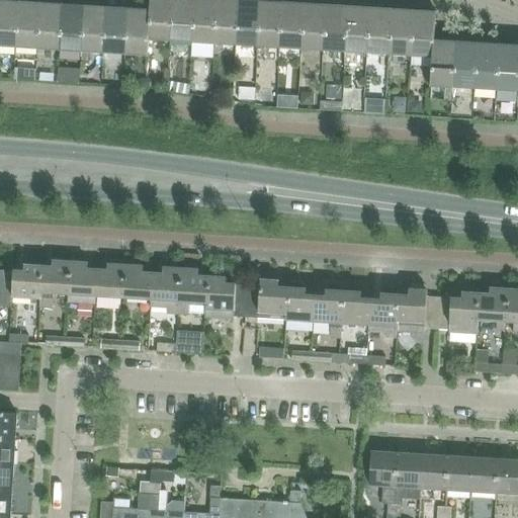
[(0,0),(0,47),(17,49),(19,2),(0,0)]
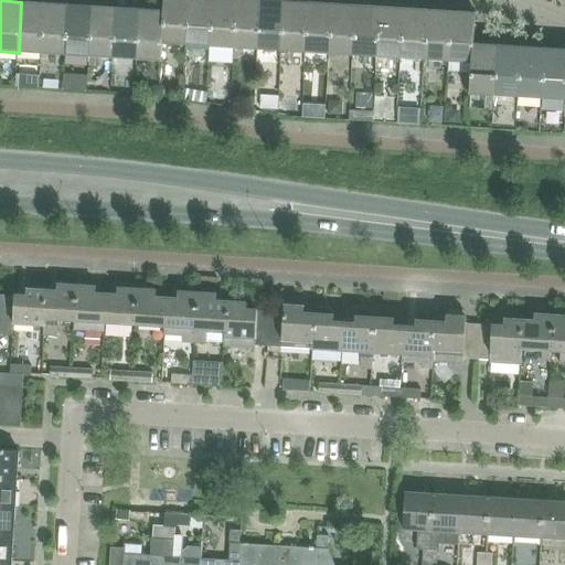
[(162,44),(163,44),(187,45),(189,0),(163,0),(163,11),(164,11),(162,44)]
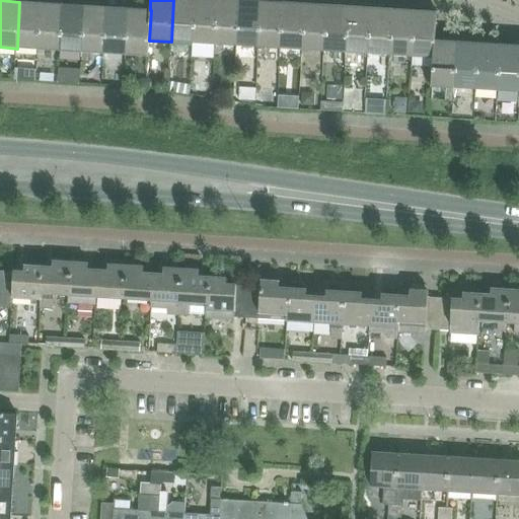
[(173,0),(171,42),(193,44),(195,0),(173,0)]
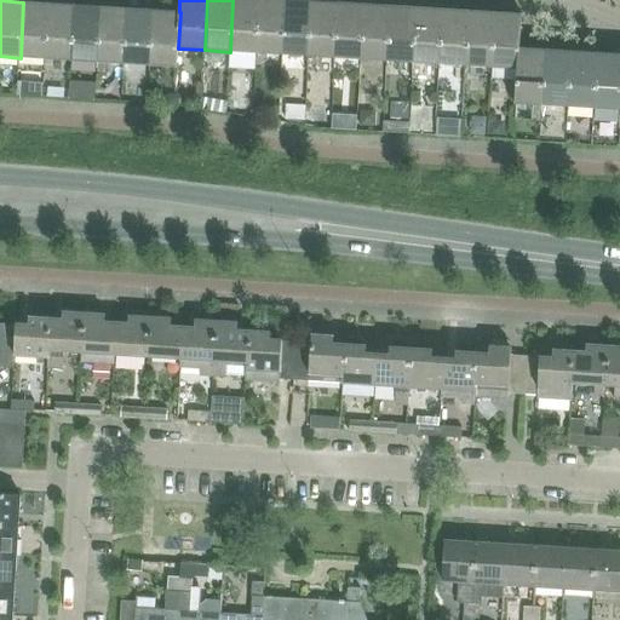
[(233,0),(230,52),(257,53),(259,0),(233,0)]
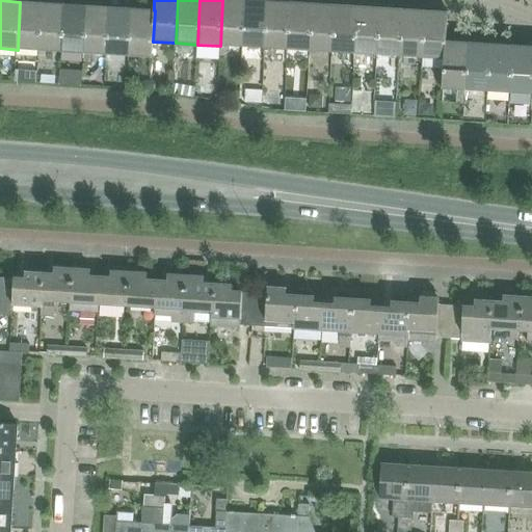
[(222,0),(220,46),(242,47),(245,0),(222,0)]
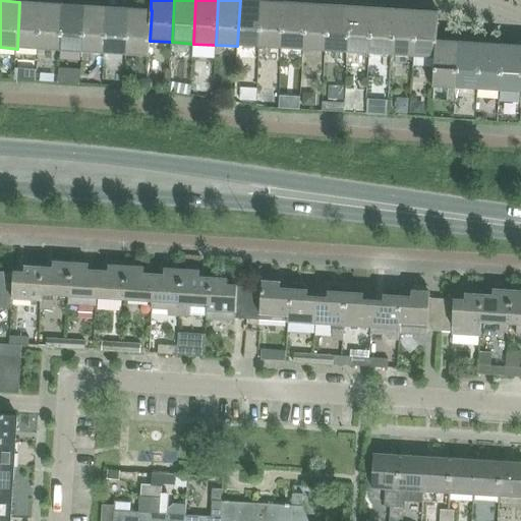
[(240,0),(237,46),(259,48),(263,1),(249,0),(240,0)]
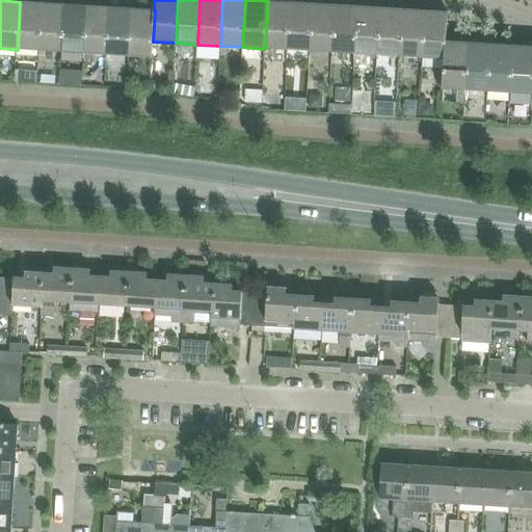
[(265,49),(288,50),(290,2),(268,1),(265,49)]
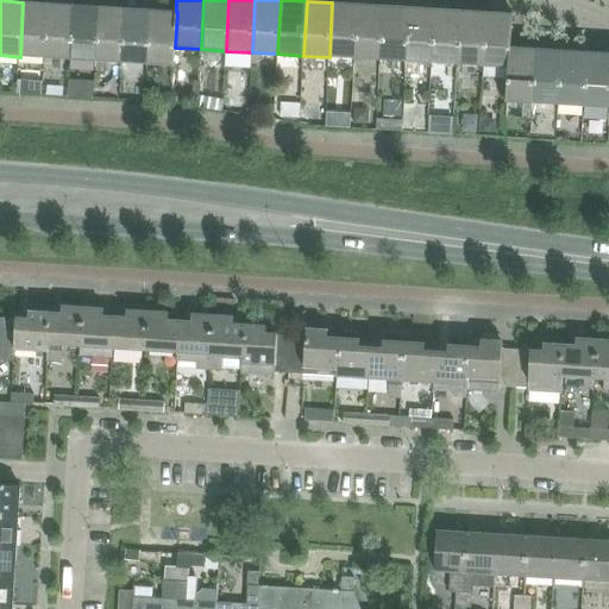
[(20,57),(45,58),(48,4),(23,2),(20,57)]
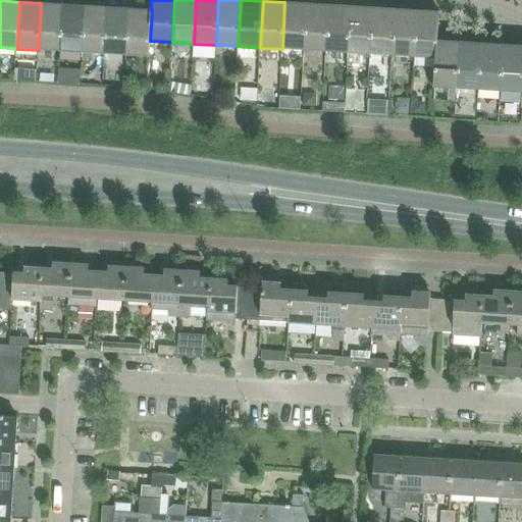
[(282,49),(304,50),(307,3),(284,2),(282,49)]
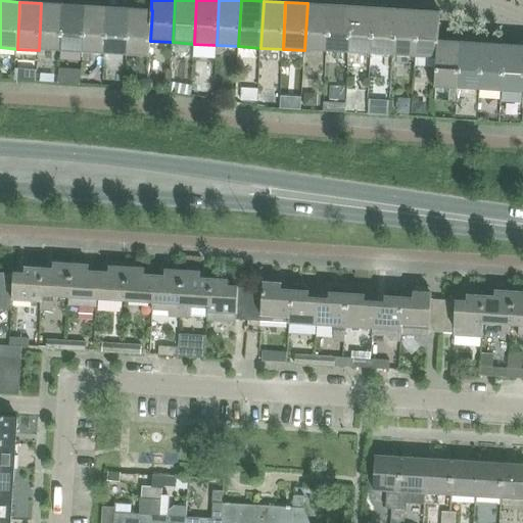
[(39,50),(61,51),(63,5),(41,3),(39,50)]
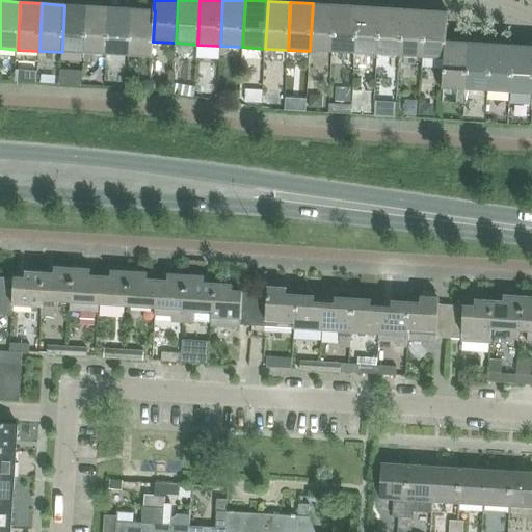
[(310,51),(333,53),(336,5),(313,3),(310,51)]
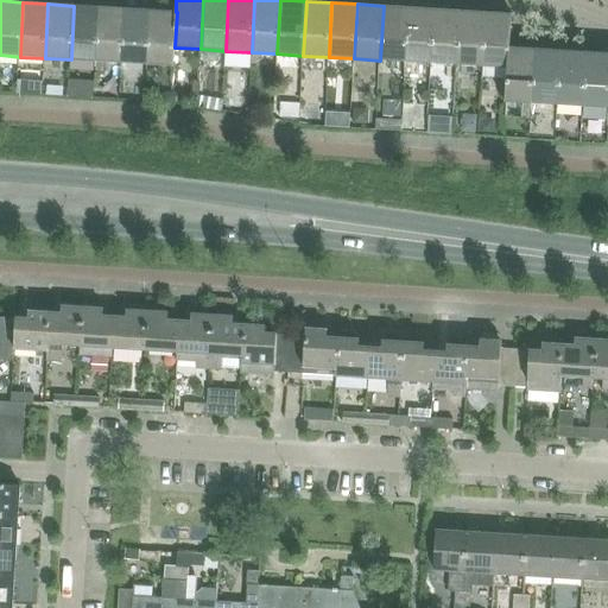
[(71,59),(96,62),(99,7),(74,6),(71,59)]
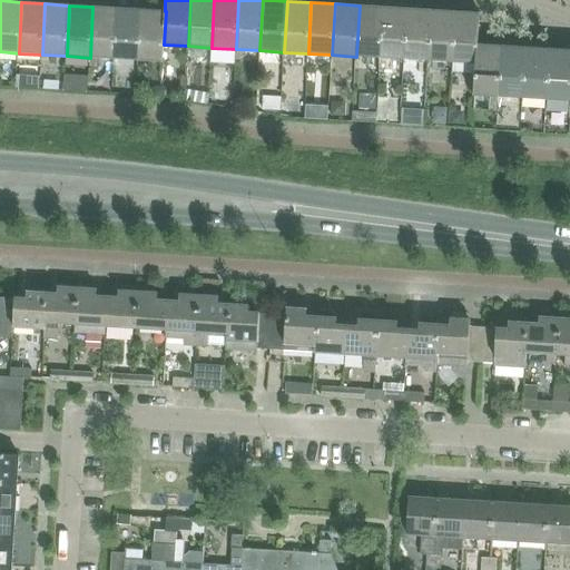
[(356,57),(380,58),(383,7),(360,6),(356,57)]
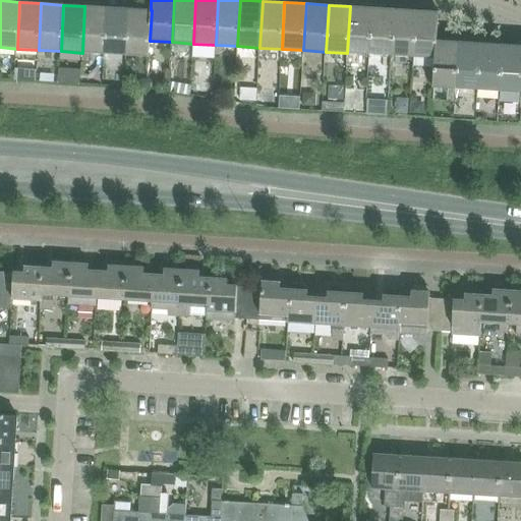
[(82,53),(105,54),(107,7),(84,6),(82,53)]
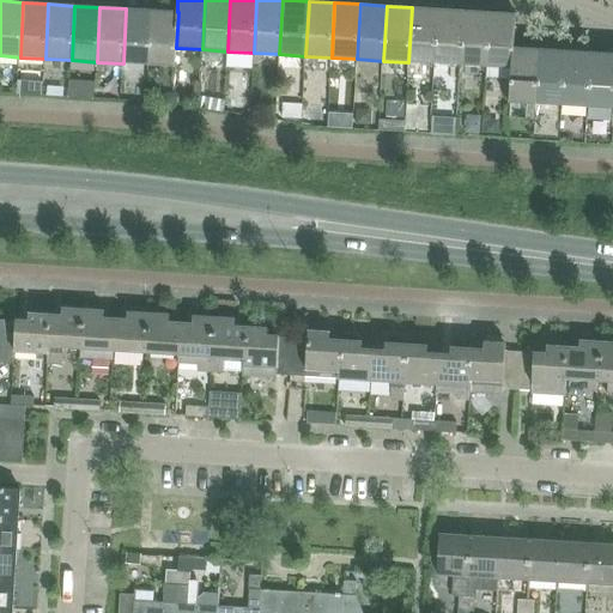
[(408,62),(435,64),(437,10),(412,7),(408,62)]
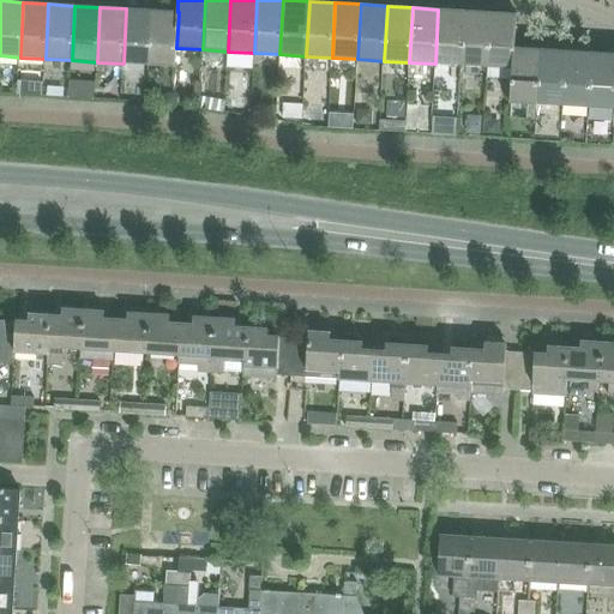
[(124,64),(150,65),(152,11),(126,8),(124,64)]
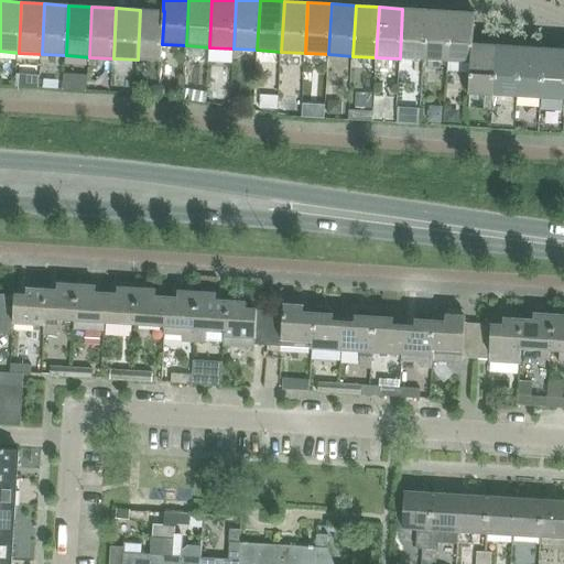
[(400,58),(423,61),(426,10),(402,9),(400,58)]
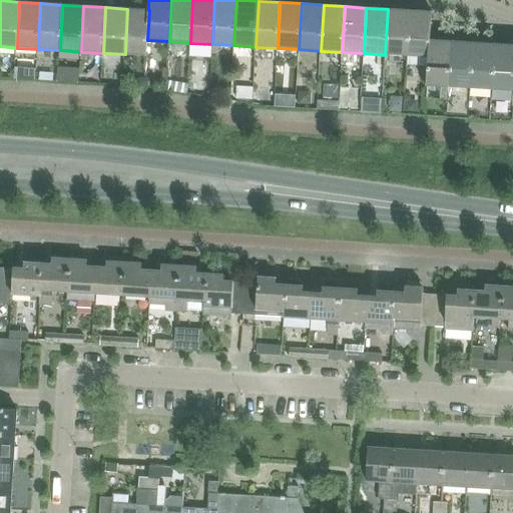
[(147,56),(148,40),(147,40),(149,10),(148,10),(127,9),(125,54),(147,56)]
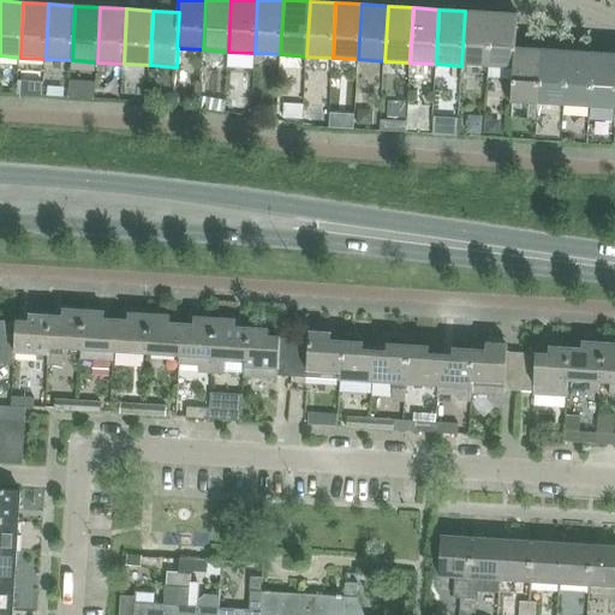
[(461,66),(488,67),(491,12),(465,11),(461,66)]
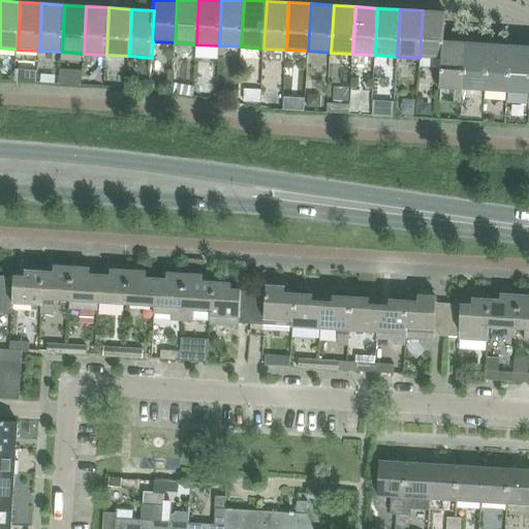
[(419,58),(441,59),(442,59),(443,41),(445,12),(423,10),(419,58)]
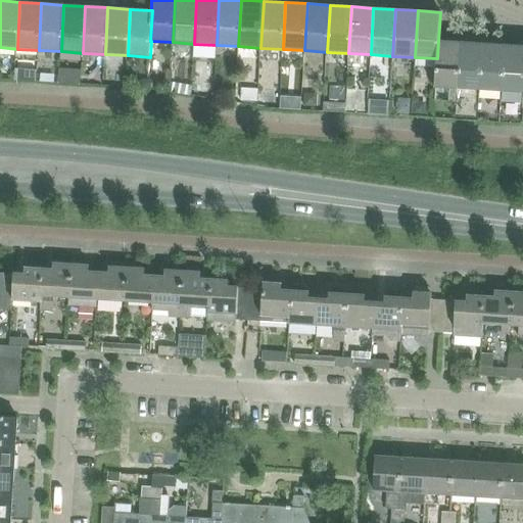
[(434,87),(457,89),(460,42),(438,41),(437,58),(436,58),(434,87)]
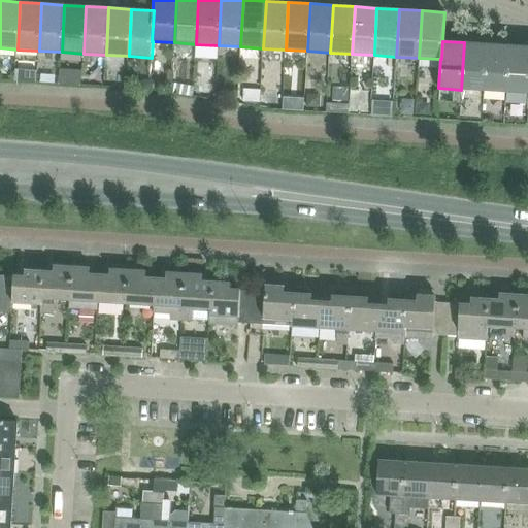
[(461,90),(484,91),(487,43),(464,42),(461,90)]
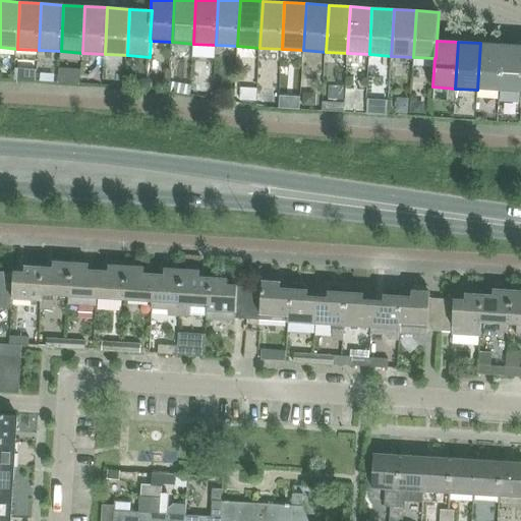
[(477,90),(500,92),(503,45),(480,43),(477,90)]
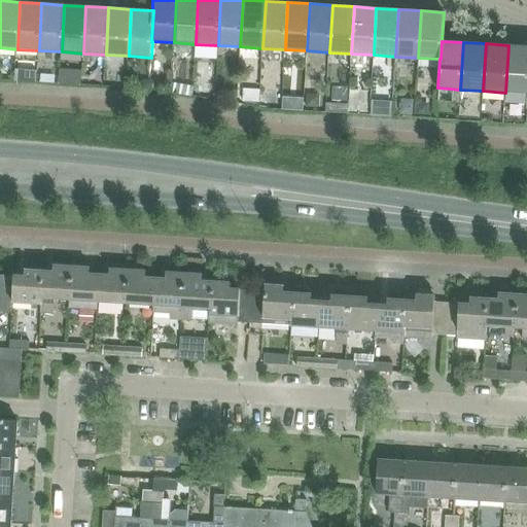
[(505,93),(526,93),(526,45),(508,45),(505,93)]
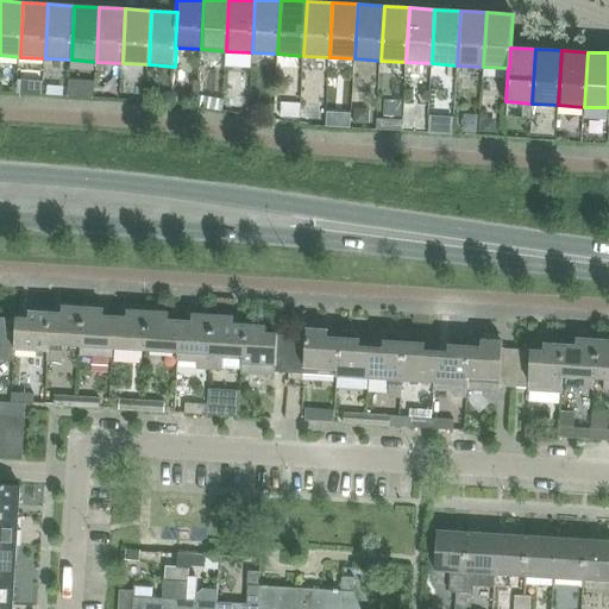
[(330,110),(328,120),(343,120),(344,111),(330,110)]
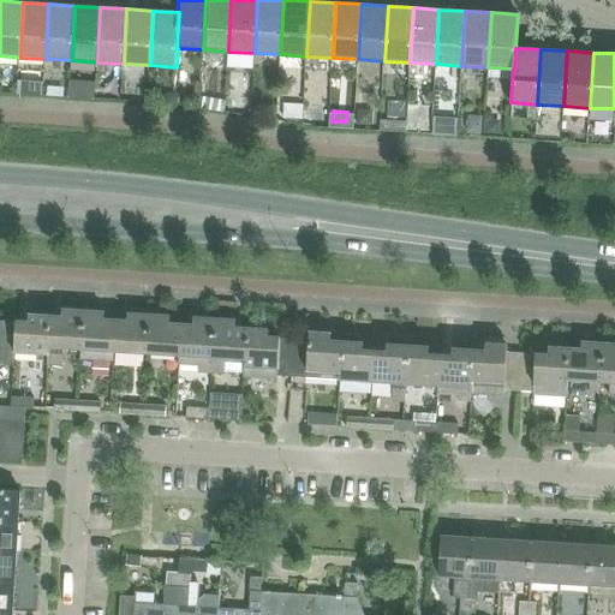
[(284,113),(282,123),(292,124),(293,114),(284,113)]
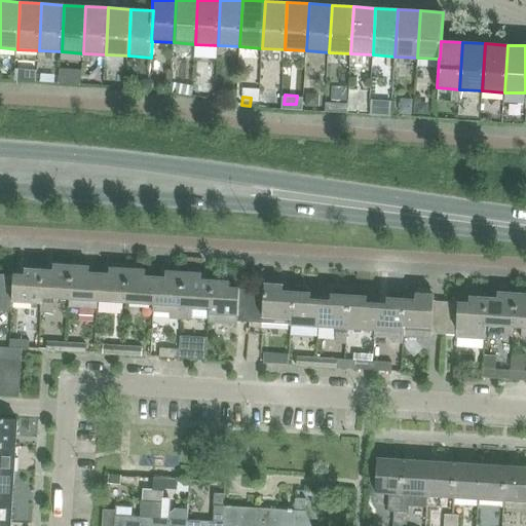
[(307,97),(306,108),(318,108),(320,97),(307,97)]
